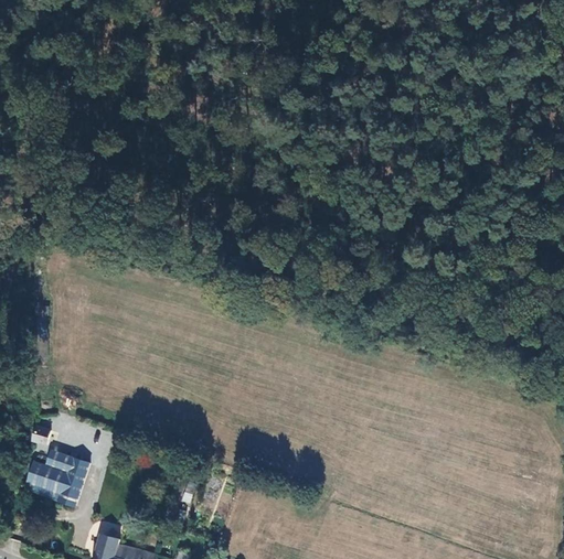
[(50,427),(35,422),(32,434),(46,439),(50,427)]
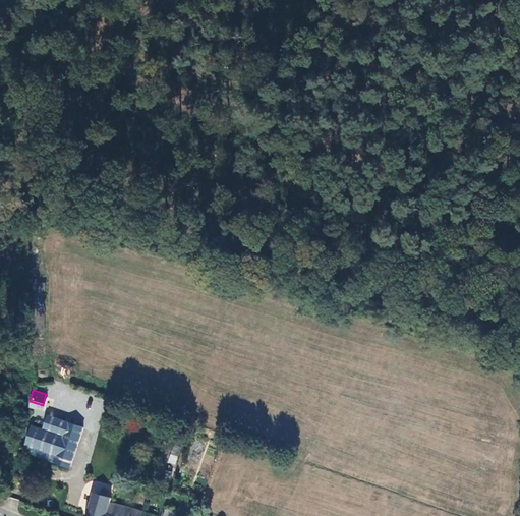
[(71,461),(82,423),(48,413),(43,425),(36,422),(27,447),(71,461)]
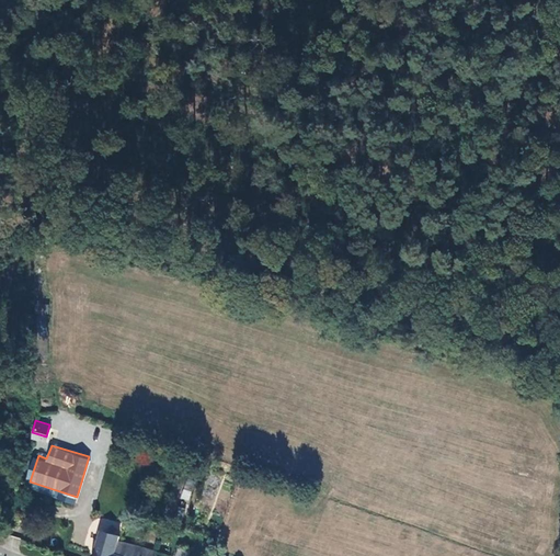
[(189,496),(194,475),(184,473),(180,494),(189,496)]
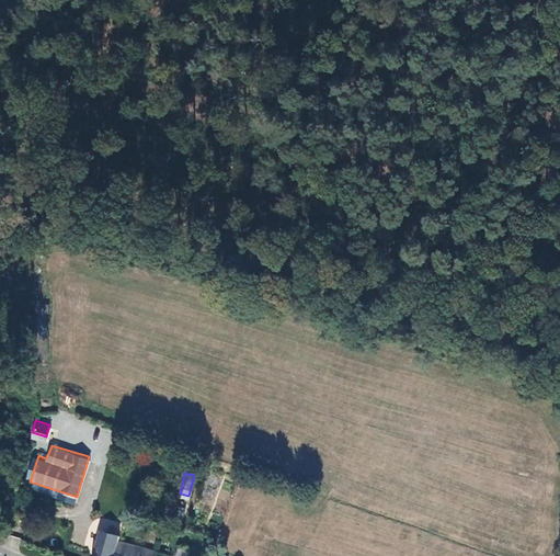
[(92,555),(150,555),(152,551),(111,537),(107,548),(96,545),(92,555)]
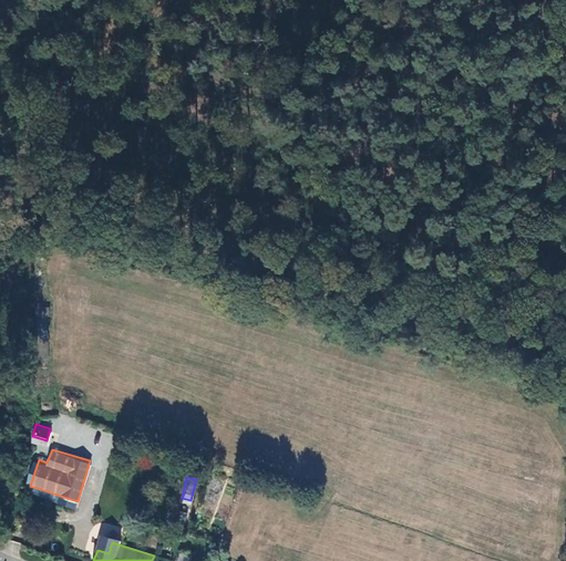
[(189,560),(193,551),(181,547),(176,560),(189,560)]
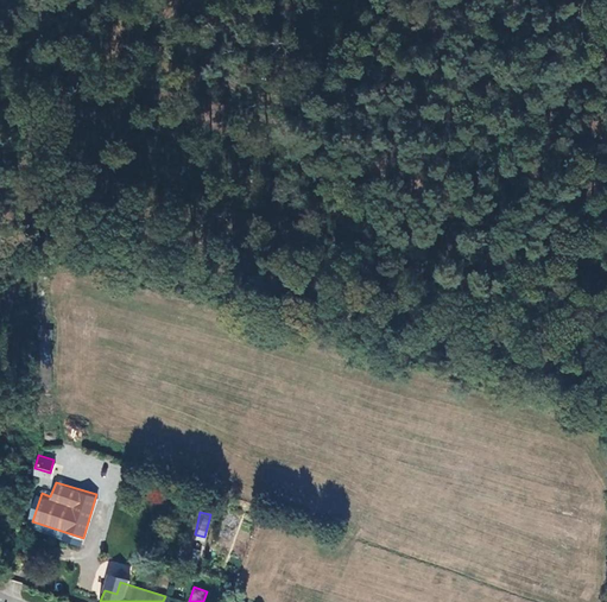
All buildings are outlined.
